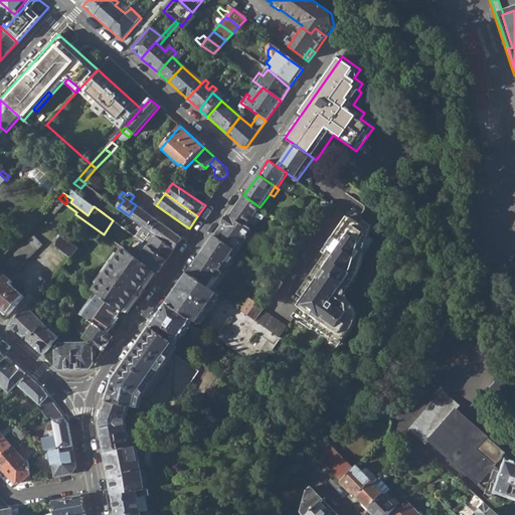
[(228,216),(244,228),(260,207),(243,195),(228,216)]
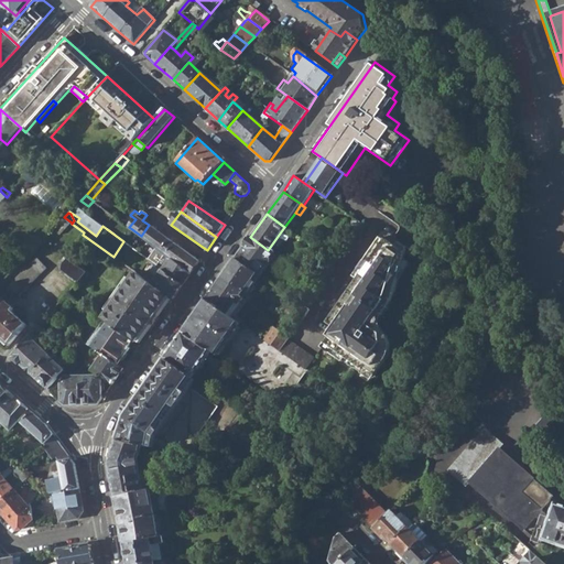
[(60,235),(72,223),(64,217),(53,229),(60,235)]
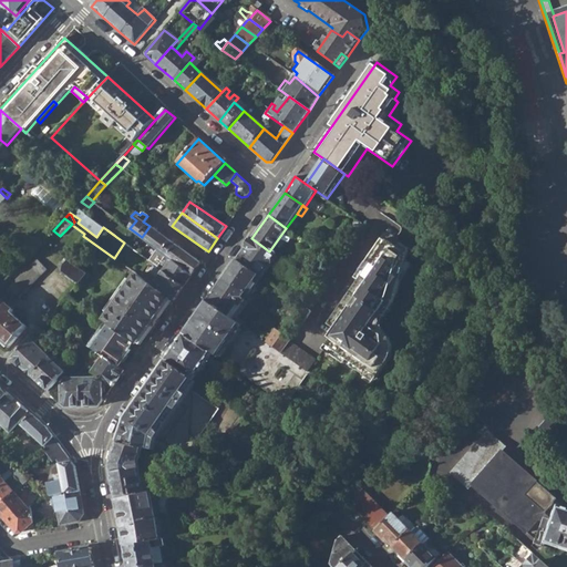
[(363,225),(305,308),(309,311),(369,230),(363,225)]
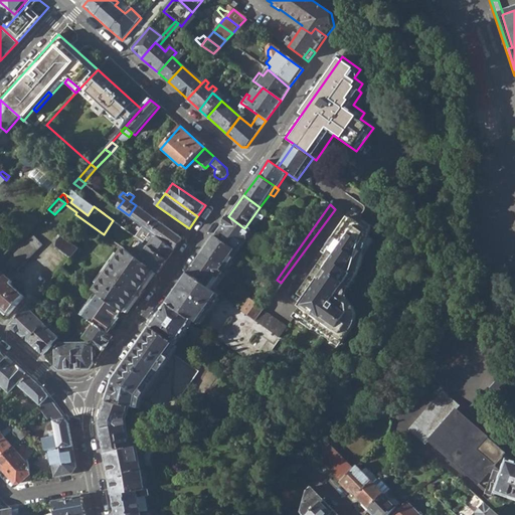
[(129,215),(150,231),(158,220),(136,205),(129,215)]
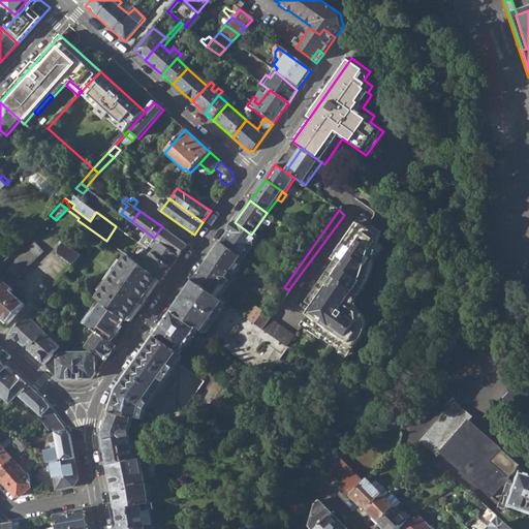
[(240,256),(243,258),(252,246),(251,243),(255,237),(251,235),(235,222),(220,242),(240,256)]
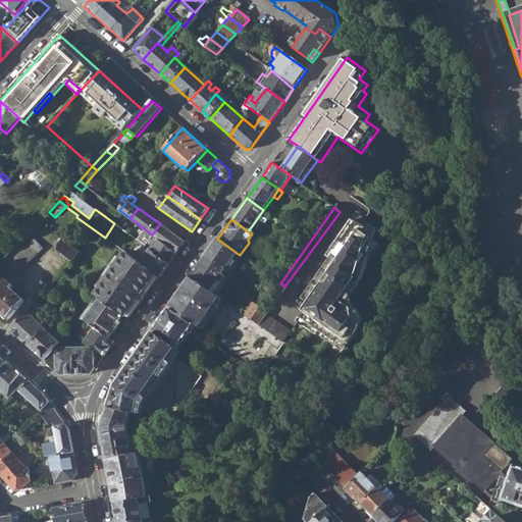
[(363,280),(375,236),(366,228),(358,223),(357,224),(353,221),(334,248),(335,250),(329,259),(331,261),(326,267),(328,269),(322,277),(320,275),(309,292),(310,293),(303,303),(306,305),(301,312),(303,314),(296,322),(315,336),(318,333),(334,345),(335,342),(346,349),(359,329),(360,317),(357,315),(358,313),(342,302),(359,277),(363,280)]
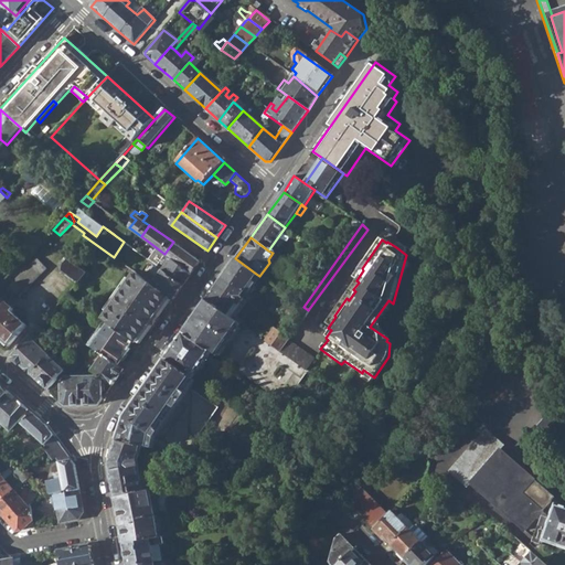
[(164,254),(191,274),(200,262),(173,242),(164,254)]
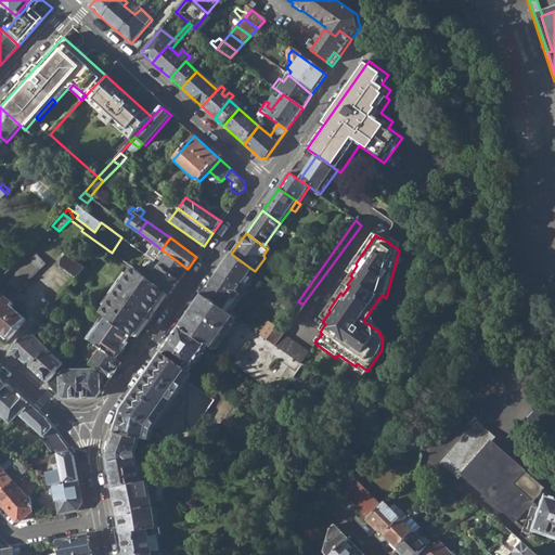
[(391,239),(389,243),(399,250),(401,245),(391,239)]
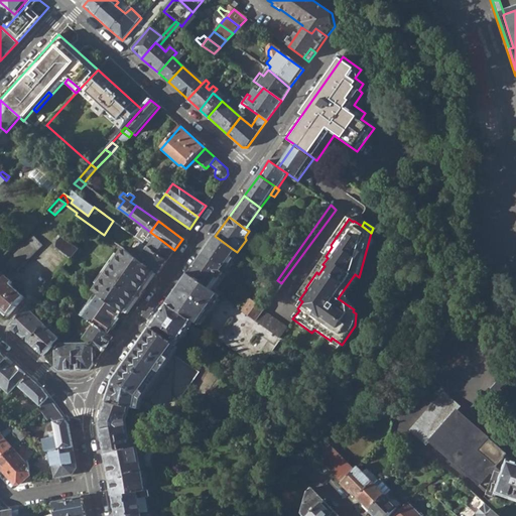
[(150,232),(143,226),(135,237),(143,243),(167,260),(174,250),(150,232)]
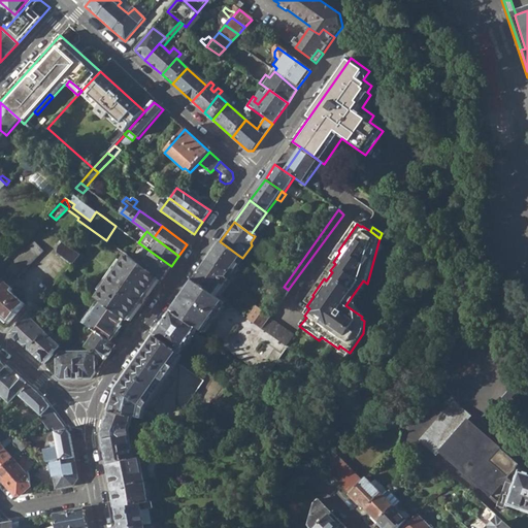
[(7,268),(18,277),(43,250),(33,240),(7,268)]
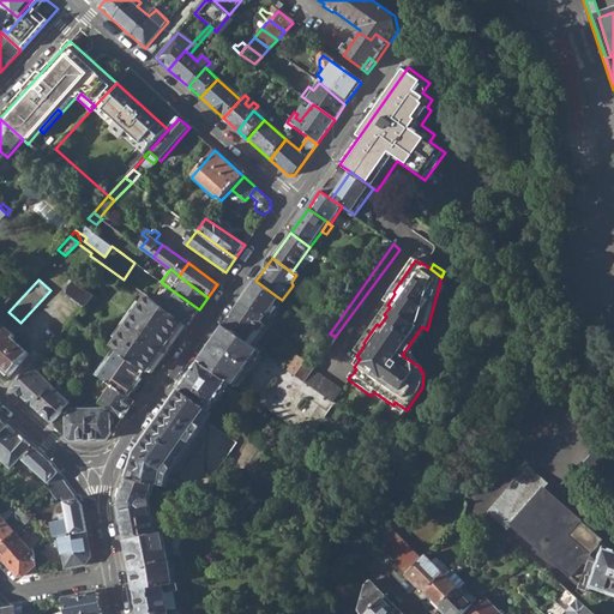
[(266,323),(277,307),(274,305),(278,298),(256,281),(242,301),(240,305),(266,323)]
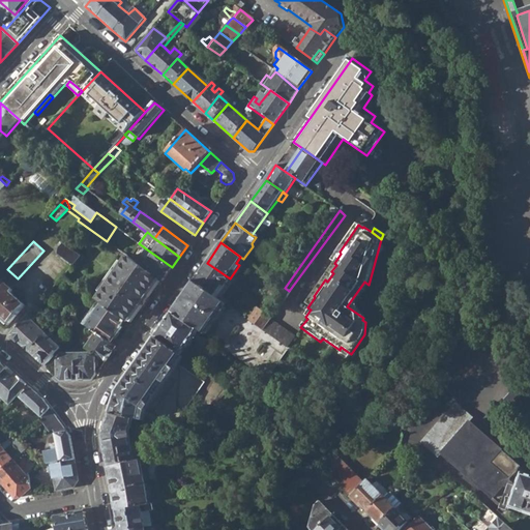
[(67,246),(63,243),(61,247),(58,254),(61,256),(67,246)]
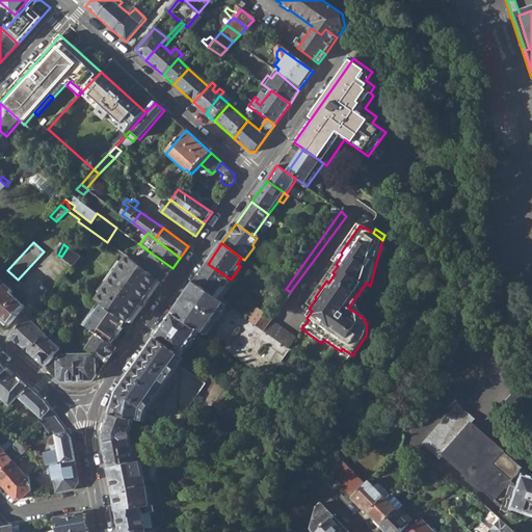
[(81,256),(68,247),(61,257),(73,265),(81,256)]
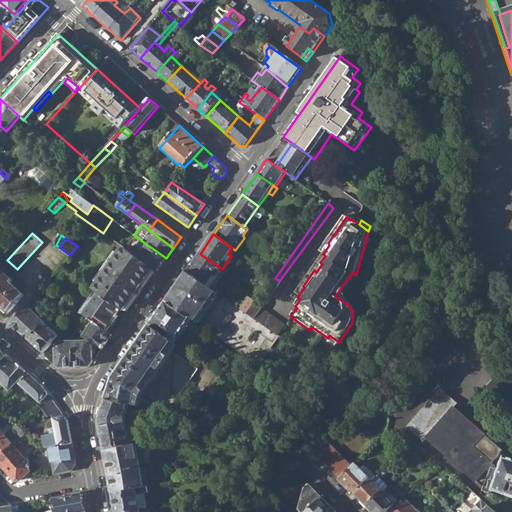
[(142,241),(133,254),(138,258),(140,259),(153,269),(157,271),(166,258),(142,241)]
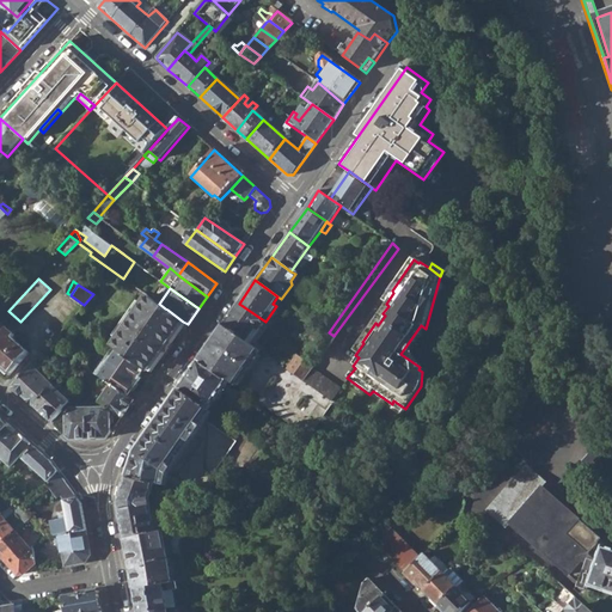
[(141,368),(147,372),(183,322),(167,310),(165,308),(159,304),(147,295),(110,347),(116,350),(132,362),(141,368)]
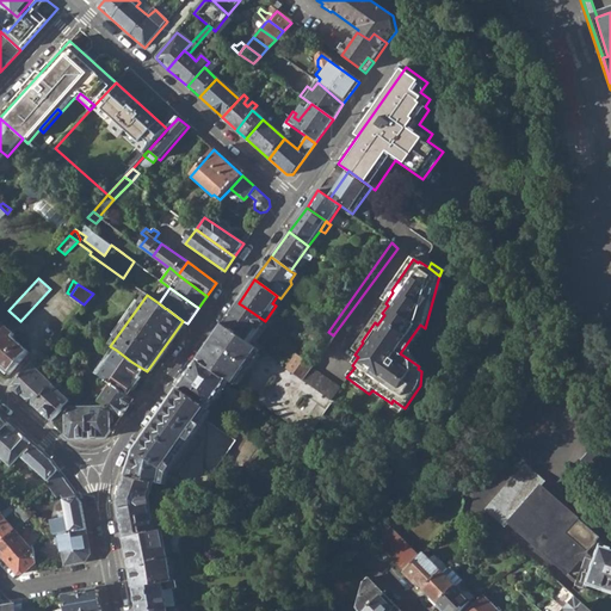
[(223,325),(250,344),(263,325),(265,321),(239,303),(223,325)]
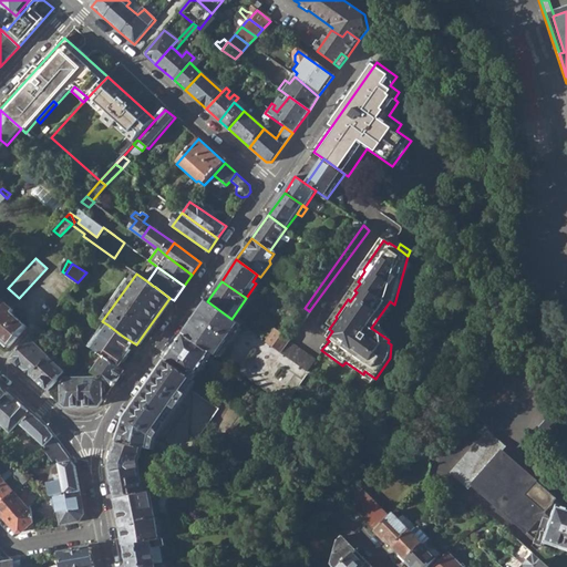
[(285,313),(294,319),(302,307),(294,300),(285,313)]
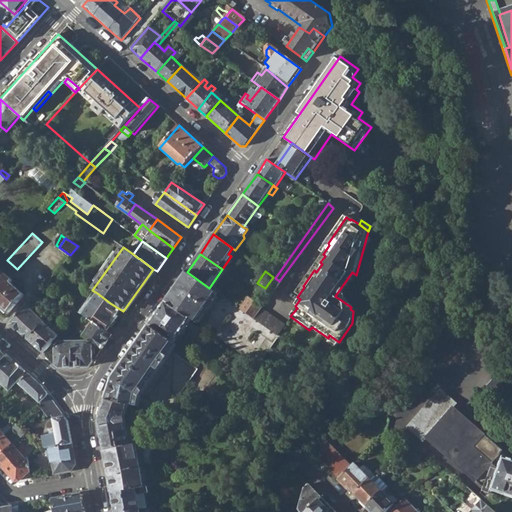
[(191,319),(259,366),(264,358),(279,336),(277,335),(254,319),(239,309),(209,288),(187,272),(166,301),(191,319)]
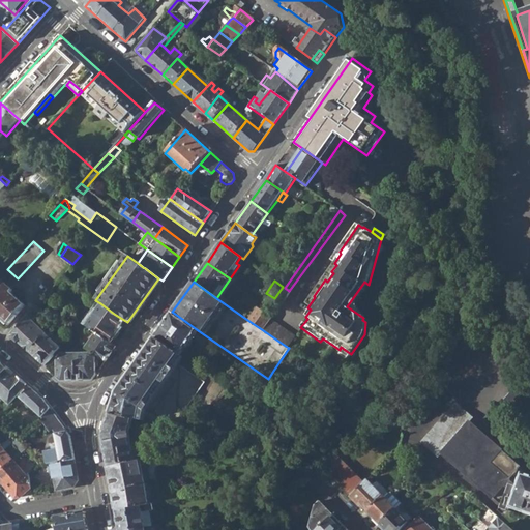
[(0,317),(7,324),(25,304),(10,292),(10,289),(7,286),(4,287),(0,283),(0,317)]
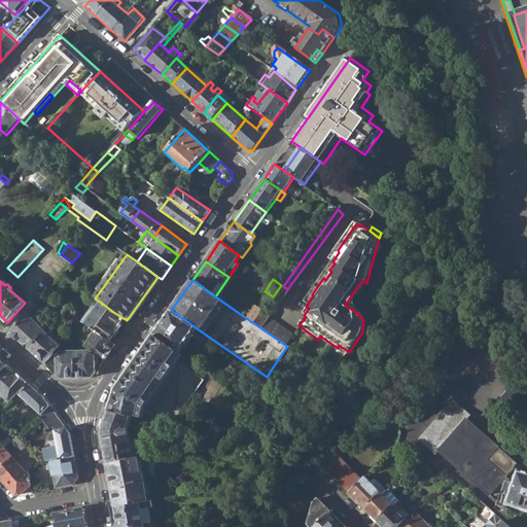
[(279,302),(287,289),(283,286),(281,284),(281,285),(273,296),(279,302)]
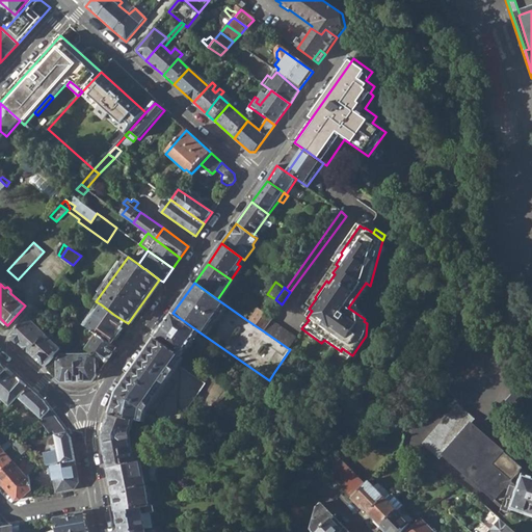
[(98,334),(110,342),(114,338),(116,334),(114,331),(123,320),(114,315),(101,304),(92,317),(86,313),(80,322),(98,334)]
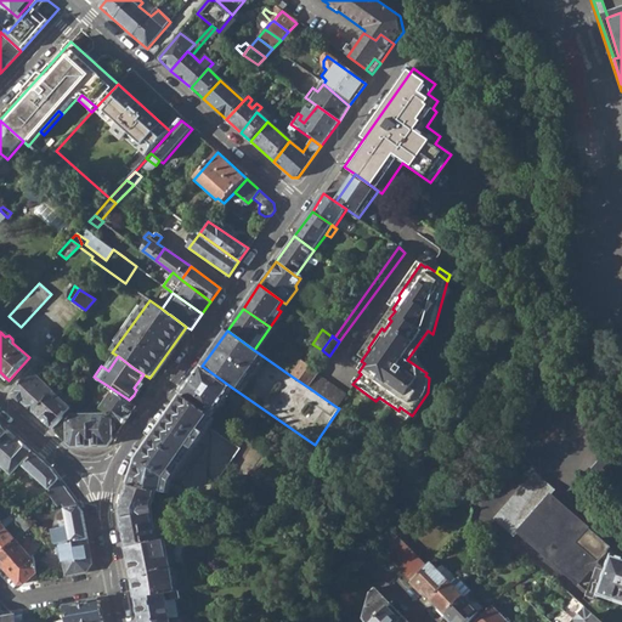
[(300,362),(290,375),(309,388),(317,374),(300,362)]
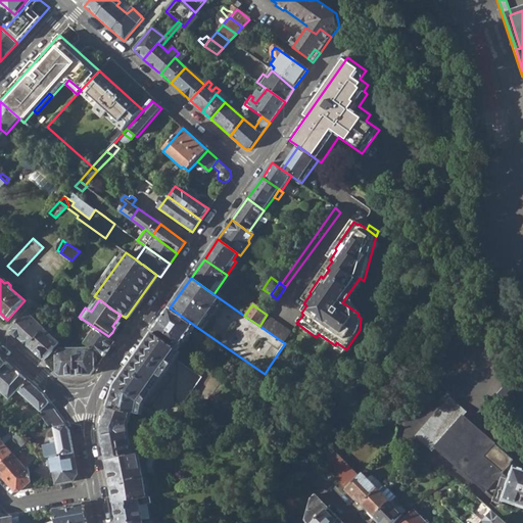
[(152,331),(178,349),(195,326),(170,307),(152,331)]
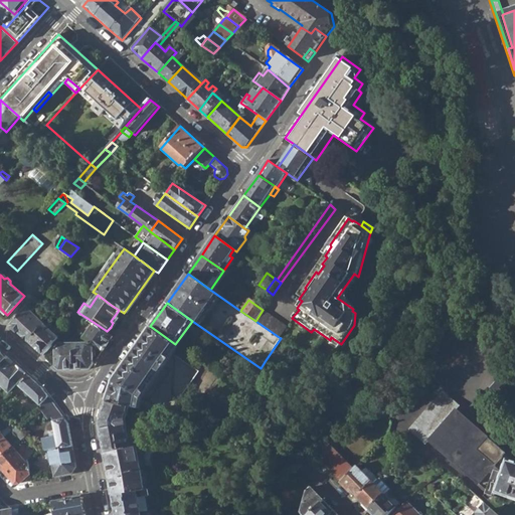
[(10,326),(28,342),(43,325),(27,310),(30,306),(29,305),(10,326)]
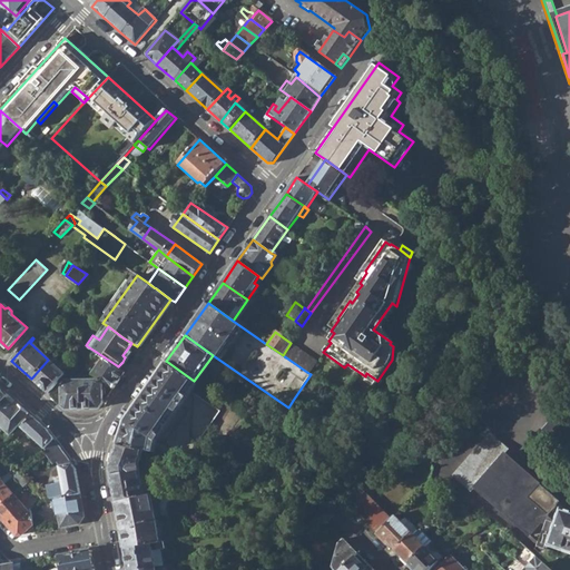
[(283,355),(308,373),(316,362),(291,343),(283,355)]
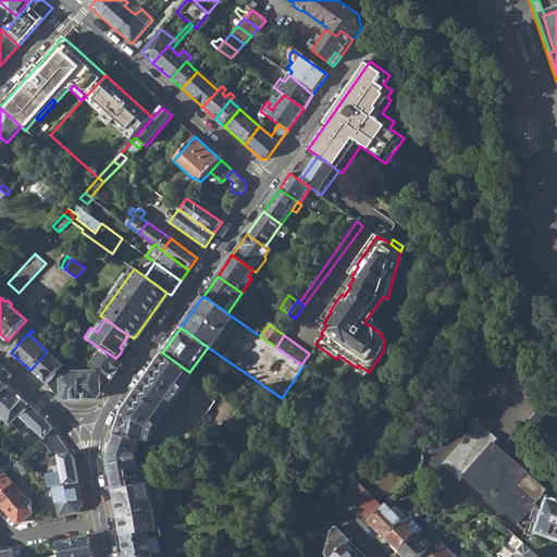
[(90,366),(111,379),(122,362),(115,358),(102,349),(90,366)]
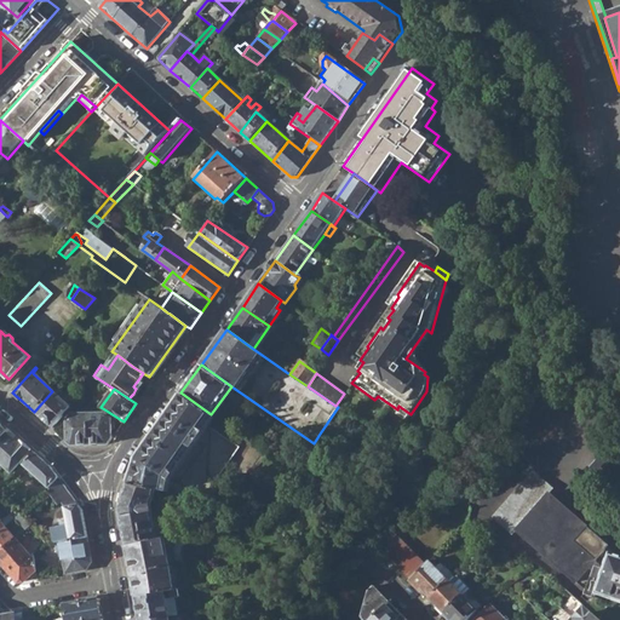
[(34,412),(52,428),(70,407),(52,391),(34,412)]
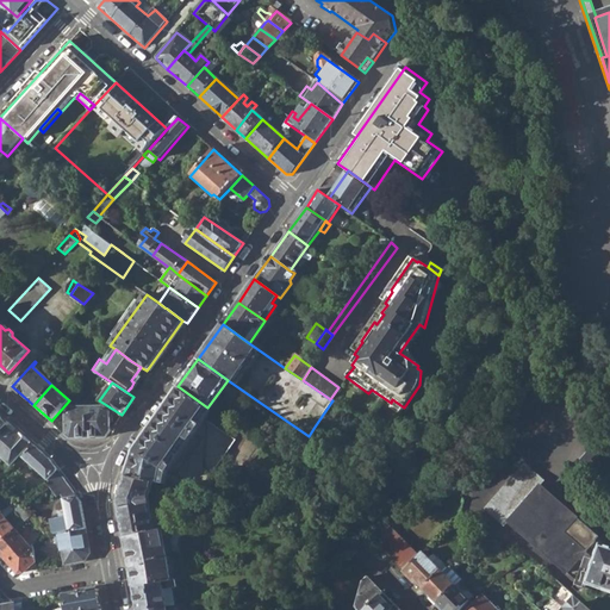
[(154,483),(217,499),(230,481),(215,470),(236,440),(203,416),(209,409),(207,408),(178,386),(134,448),(125,475),(154,483)]
